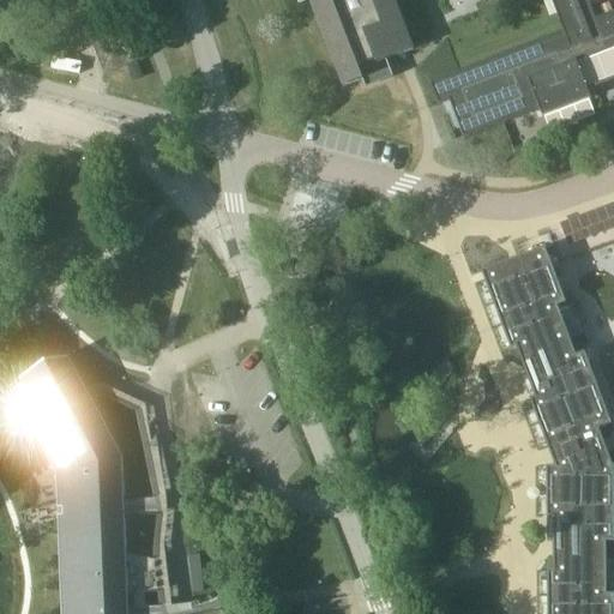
[(309,0),(343,88),(363,79),(366,85),(367,86),(393,77),(395,76),(393,74),(387,60),(416,49),(396,0),(309,0)]
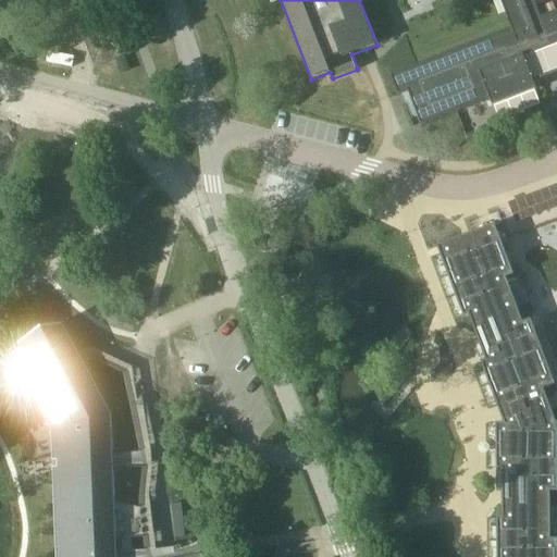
[(556,0),(500,0),(511,29),(392,74),(399,95),(410,90),(423,123),(491,98),(493,106),(536,89),(533,82),(541,78),(552,74),(556,72),(556,0)]
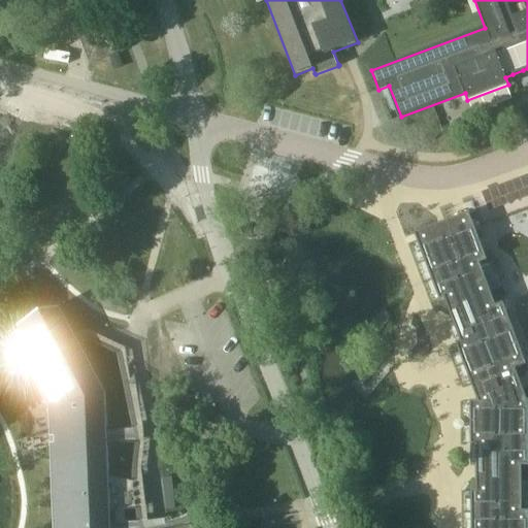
[(91,64),(121,52),(108,21),(78,32),(91,64)]
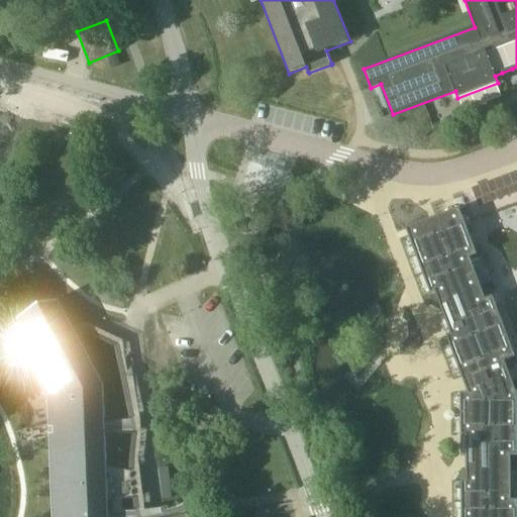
[(476,199),(516,183),(516,172),(516,171),(472,188),(476,199)]
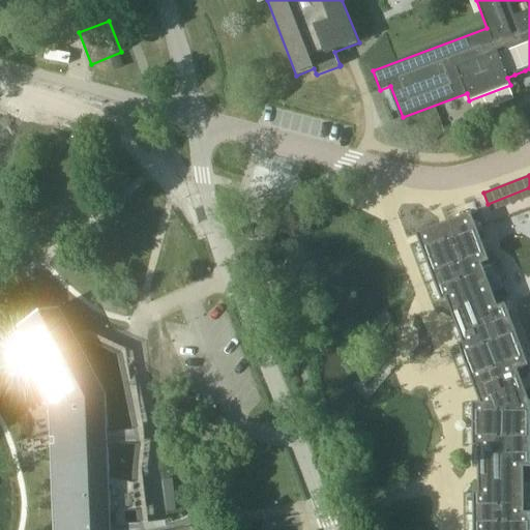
[(471,213),(416,234),(442,302),(446,300),(453,320),(463,343),(458,345),(479,403),(472,403),(473,447),(477,447),(478,493),(473,493),(473,529),(529,529),(529,481),(524,481),(524,468),(529,467),(529,402),(518,370),(528,365),(505,303),(498,306),(493,294),(493,293),(500,291),(490,264),(496,262),(495,259),(490,262),(471,213)]
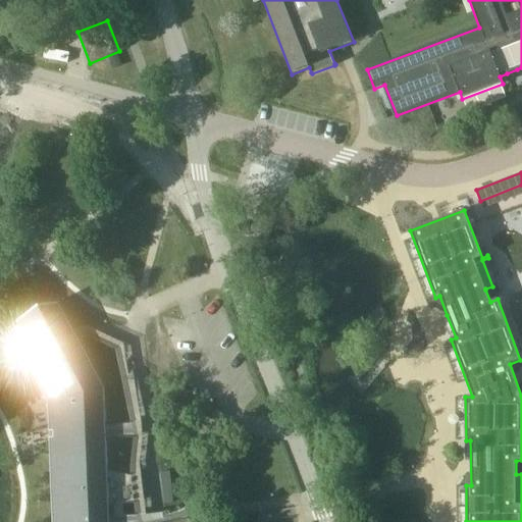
[(103,388),(75,336),(73,332),(59,305),(9,330),(21,353),(24,357),(49,404),(50,410),(51,442),(51,445),(54,521),(109,521),(108,503),(107,474),(105,430),(105,424),(103,388)]
